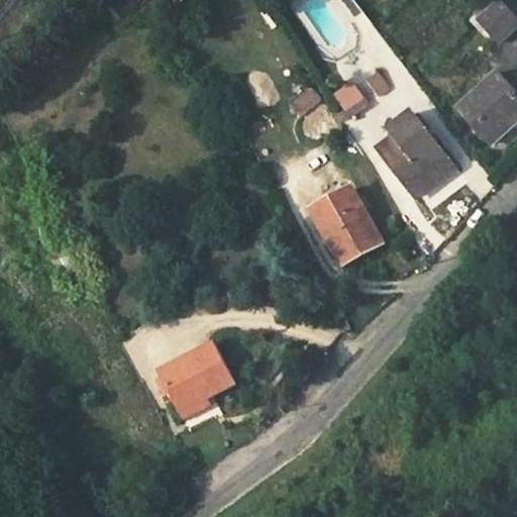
[(516,28),(516,19),(502,3),(496,7),(491,1),(473,17),(498,45),(516,28)]
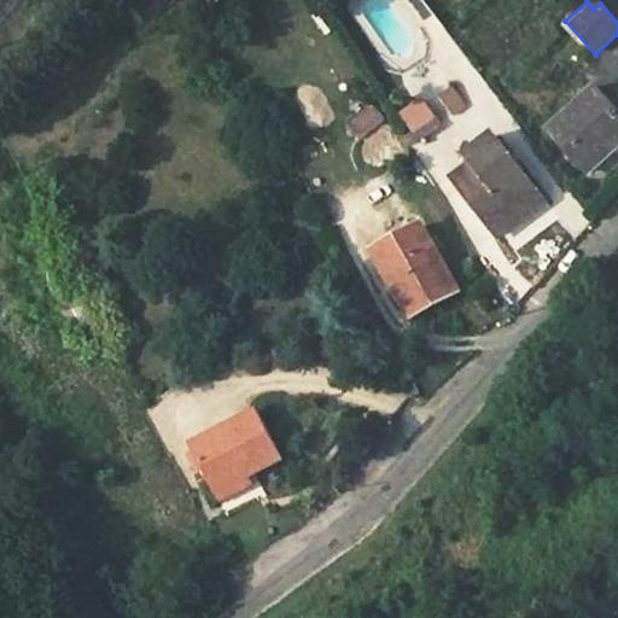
[(547,132),(587,175),(617,146),(617,115),(594,89),(547,132)]
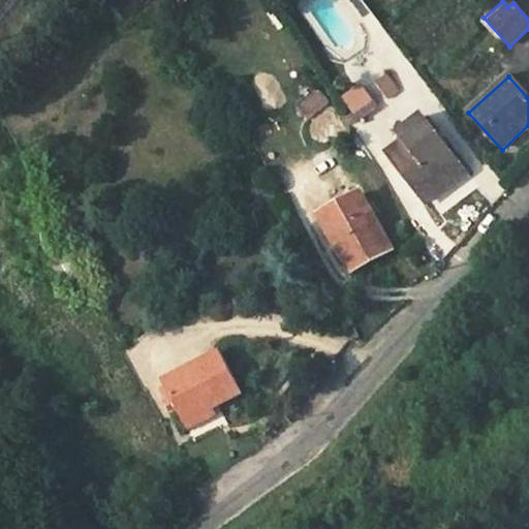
[(299,109),(308,121),(329,105),(319,93),(299,109)]
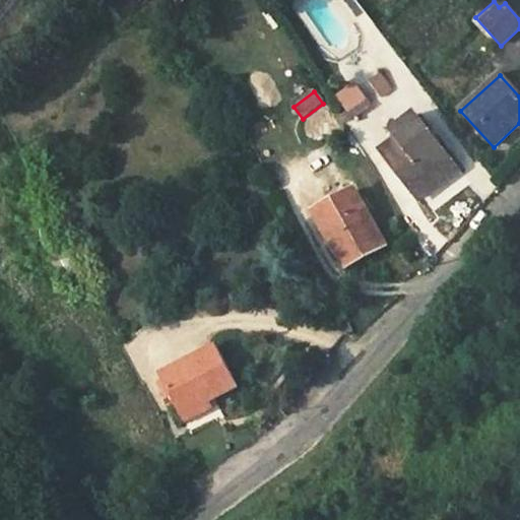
[(432,185),(436,188),(454,175),(441,158),(447,154),(417,114),(392,132),(402,146),(387,158),(415,197),(432,185)]
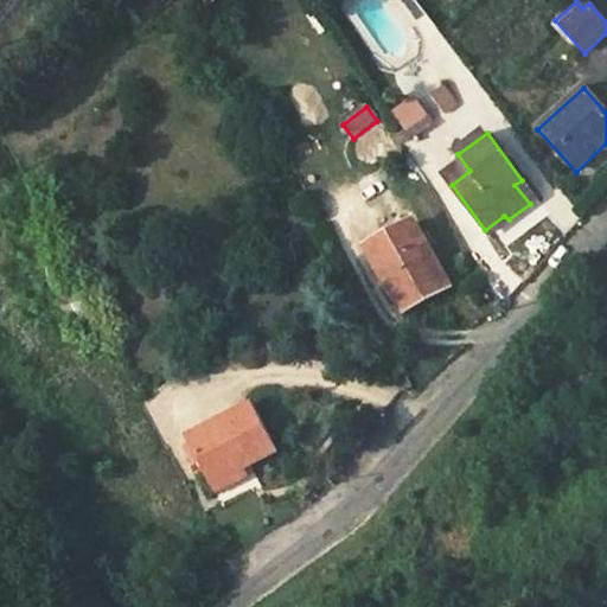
[(536,199),(522,180),(515,185),(530,204),(536,199)]
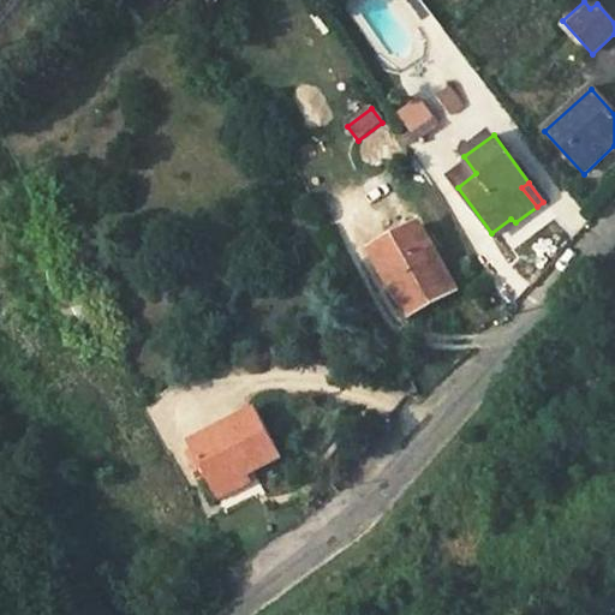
[(495,238),(515,222),(511,219),(491,233),(495,238)]
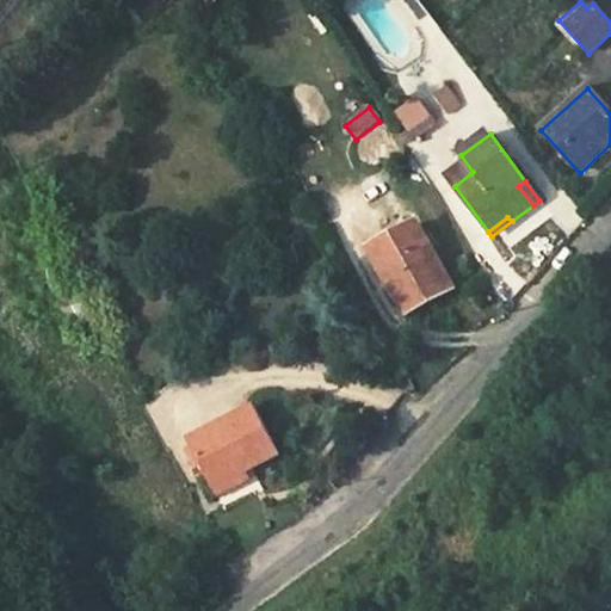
[(402,239),(372,254),(405,315),(452,289),(417,223),(399,233),(402,239)]
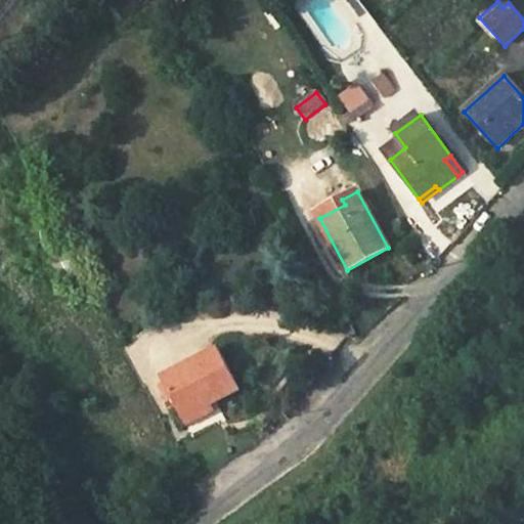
[(314,209),(319,218),(345,205),(342,200),(339,194),(314,209)]
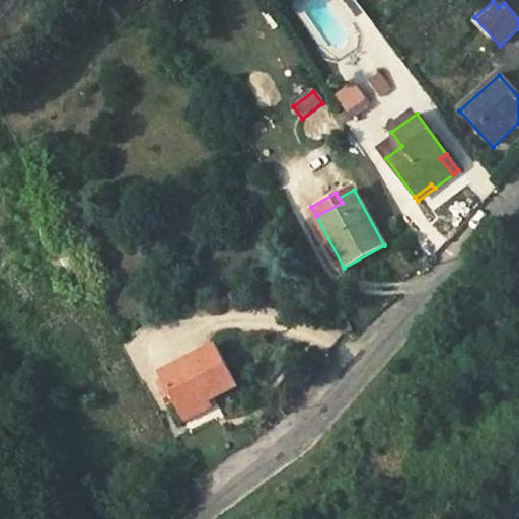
[(163,381),(171,395),(181,416),(209,400),(237,386),(217,347),(160,375),(163,381)]
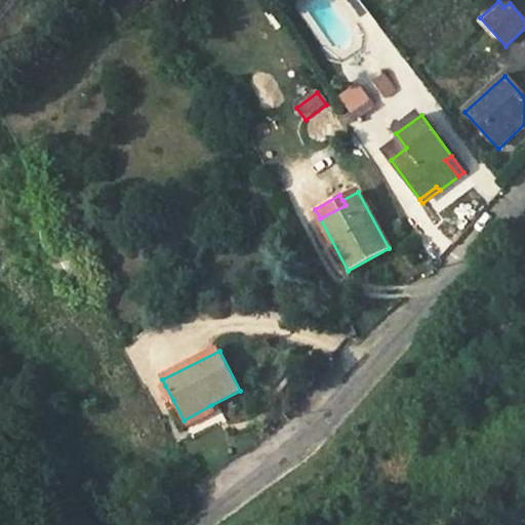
[(168,403),(173,400),(165,386),(160,389),(168,403)]
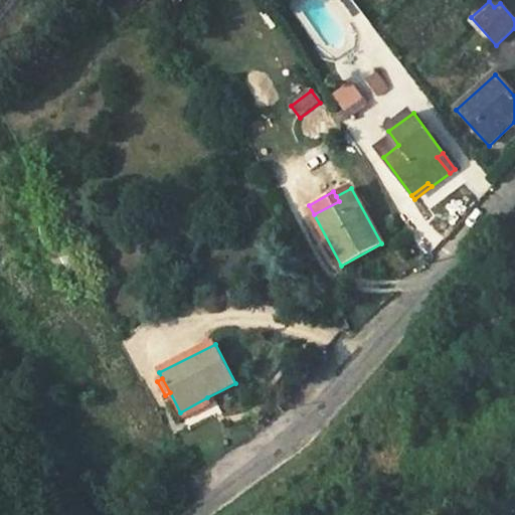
[(211,404),(207,397),(180,412),(183,418),(211,404)]
